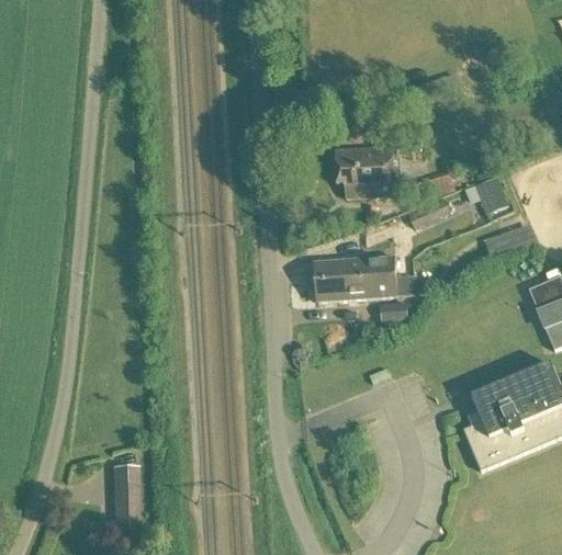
[(424,192),(424,180),(401,182),(400,146),(336,148),(338,183),(347,183),(348,194),(363,193),(363,196),(424,192)]
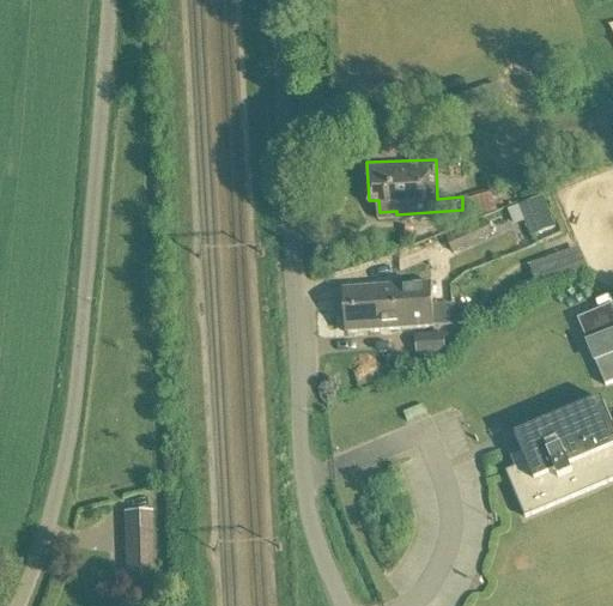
[(463,197),(469,213),(496,204),(490,187),(463,197)]
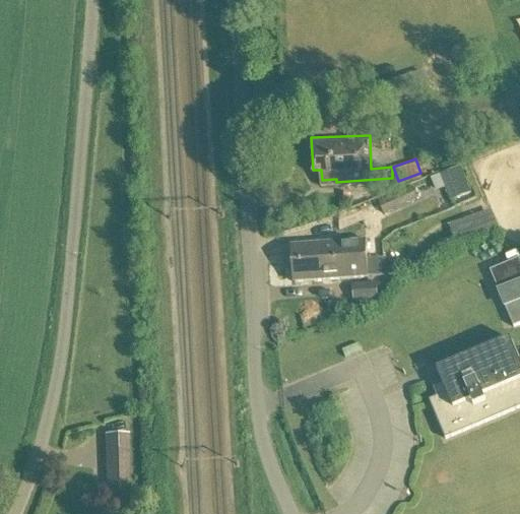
[(460,164),(440,172),(450,197),(469,189),(460,164)]
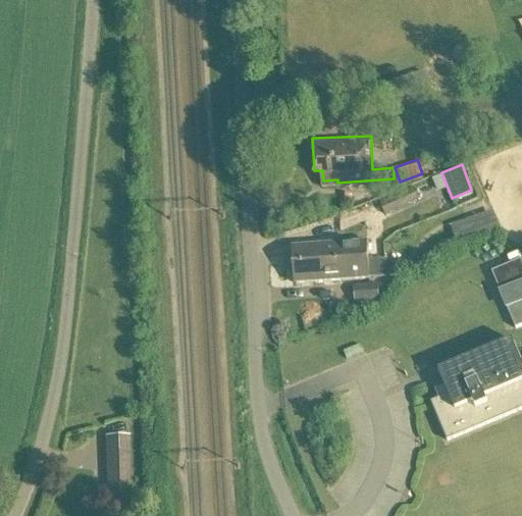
[(379,198),(385,211),(420,197),(414,184),(379,198)]
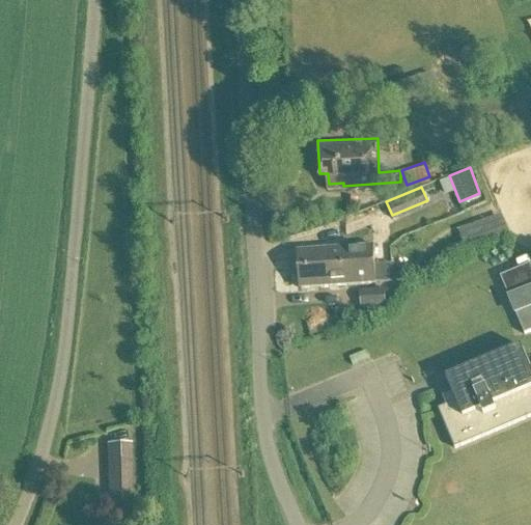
[(347,194),(347,203),(357,203),(357,193),(347,194)]
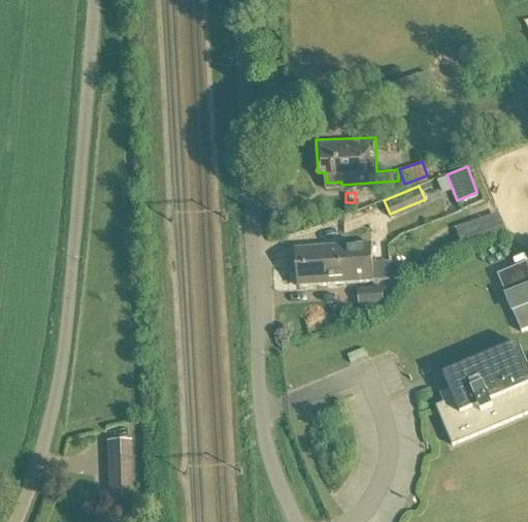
[(452,232),(457,246),(506,226),(499,207),(455,225),(457,230),(452,232)]
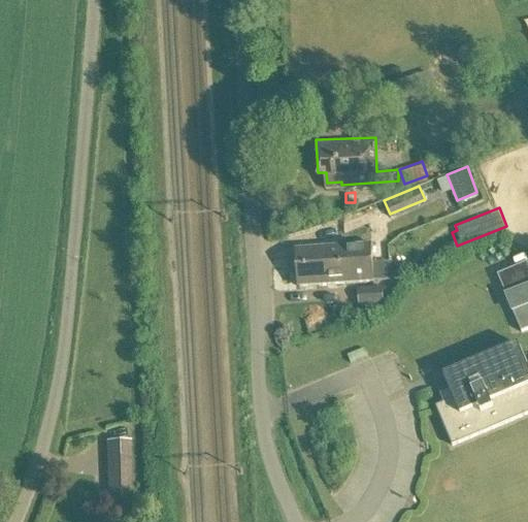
[(301,246),(302,263),(375,260),(374,241),(301,246)]
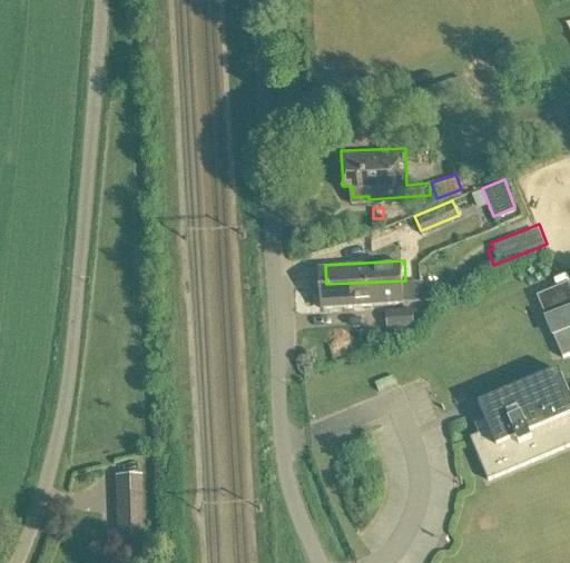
[(562,351),(569,347),(569,277),(538,290),(562,351)]
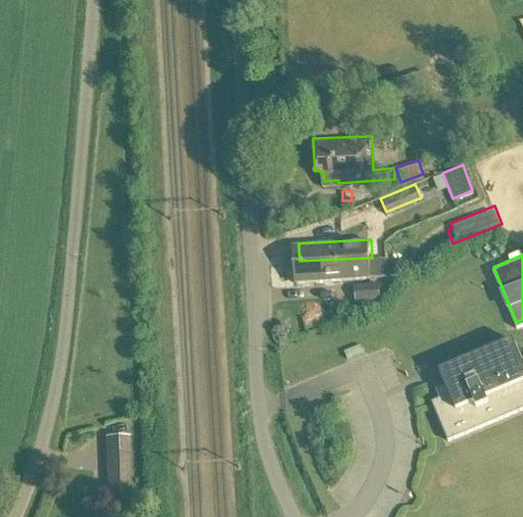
[(372,257),(299,261),(299,280),(373,277),(372,257)]
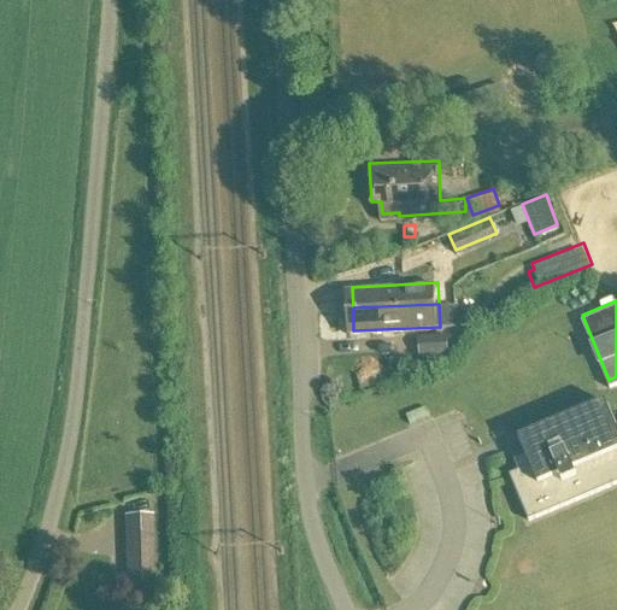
[(418,333),(419,353),(448,352),(447,332),(418,333)]
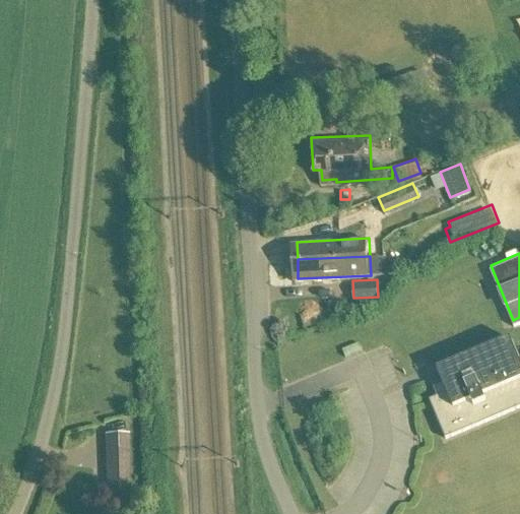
[(519,403),(519,357),(510,334),(436,367),(446,391),(429,398),(444,436),(519,403)]
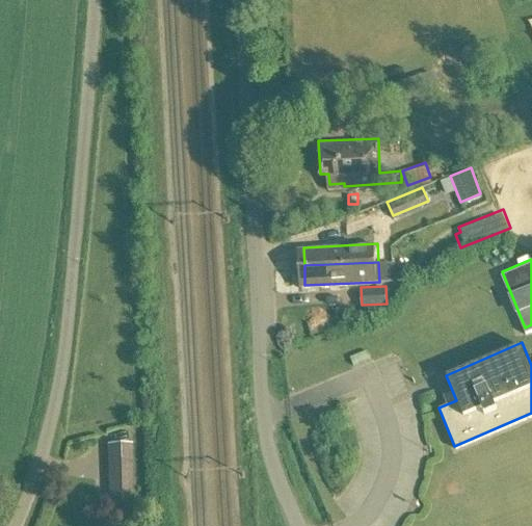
[(133,456),(107,457),(107,503),(133,503),(133,456)]
